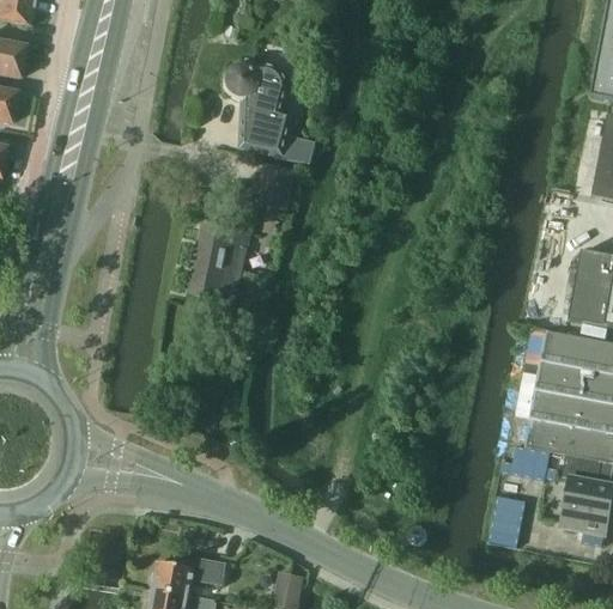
[(0,0),(0,20),(28,26),(32,0),(0,0)]
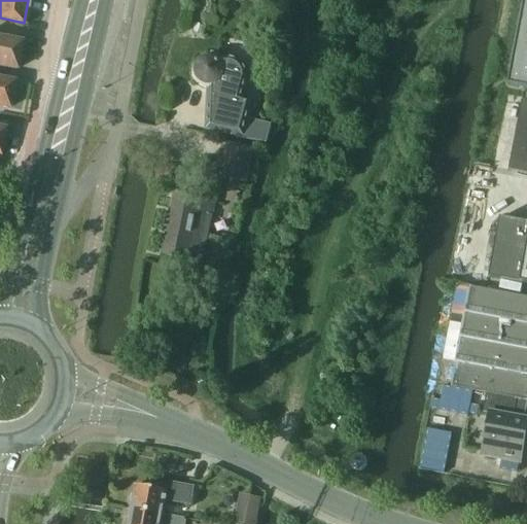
[(523,0),(515,50),(508,84),(526,88),(526,0),(523,0)]
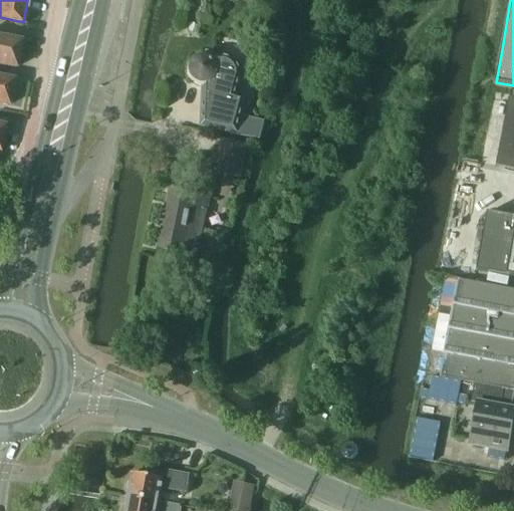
[(0,62),(15,65),(20,38),(0,34),(0,62)]
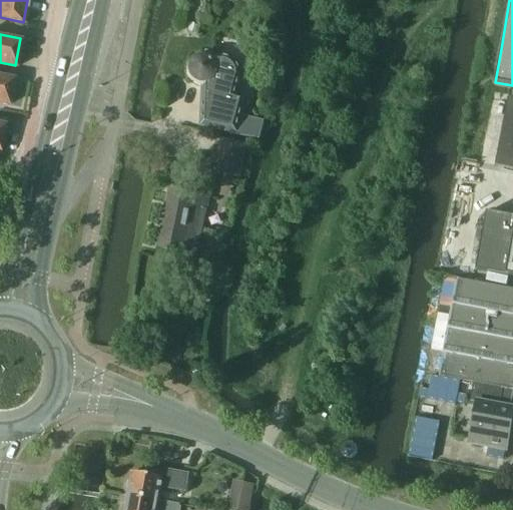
[(186,63),(186,65),(186,71),(189,76),(193,80),(197,82),(200,83),(202,123),(231,129),(235,129),(239,115),(245,92),(237,90),(242,71),(241,66),(235,56),(228,52),(221,51),(214,53),(213,52),(209,50),(205,49),(201,49),(196,50),(191,54),(187,58),(186,63)]
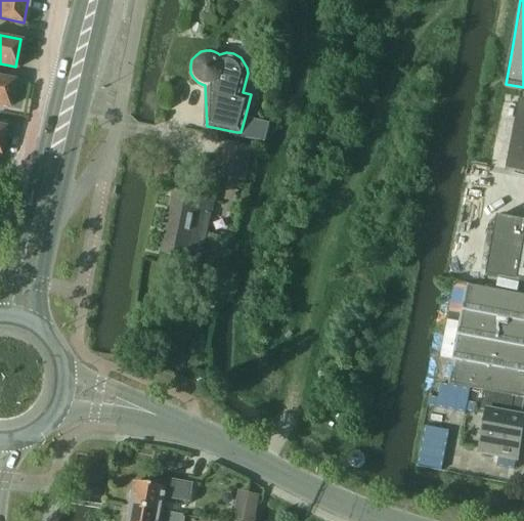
[(0,103),(7,105),(13,79),(0,76),(0,103)]
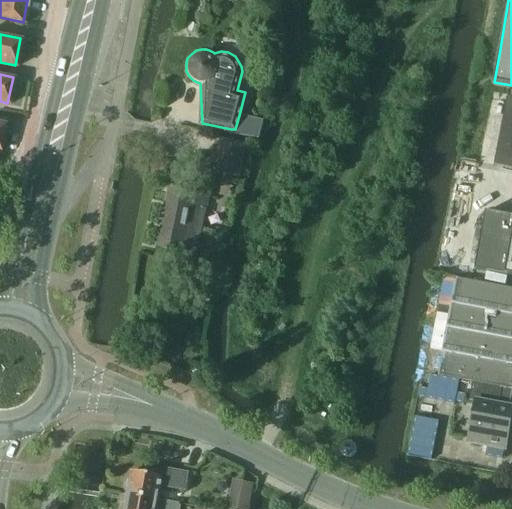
[(511,97),(507,96),(494,163),(511,166),(511,97)]
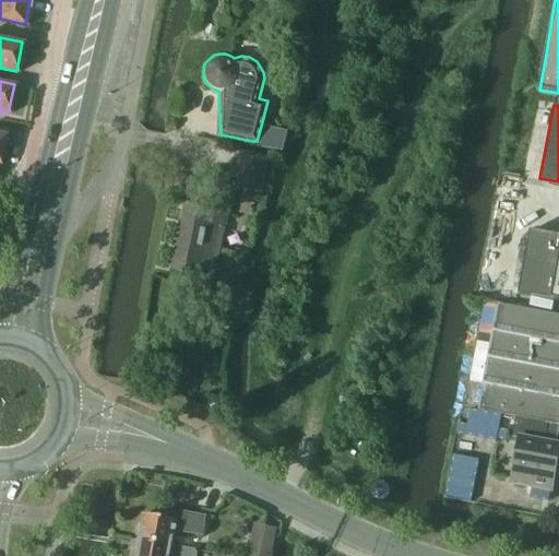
[(266,153),(239,149),(234,185),(261,189),(266,153)]
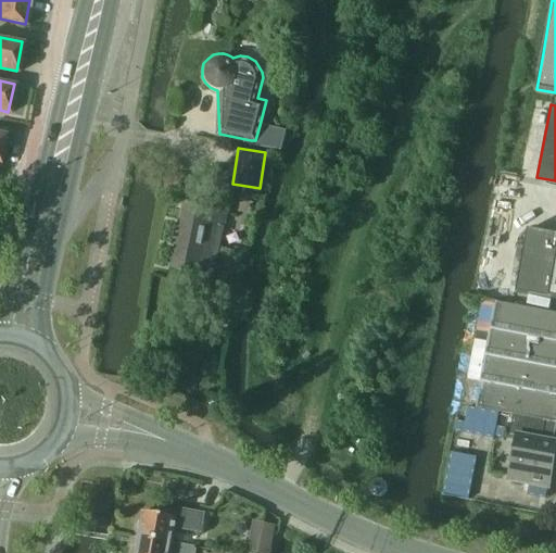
[(186,201),(172,266),(196,272),(199,258),(214,262),(226,210),(200,204),(186,201)]
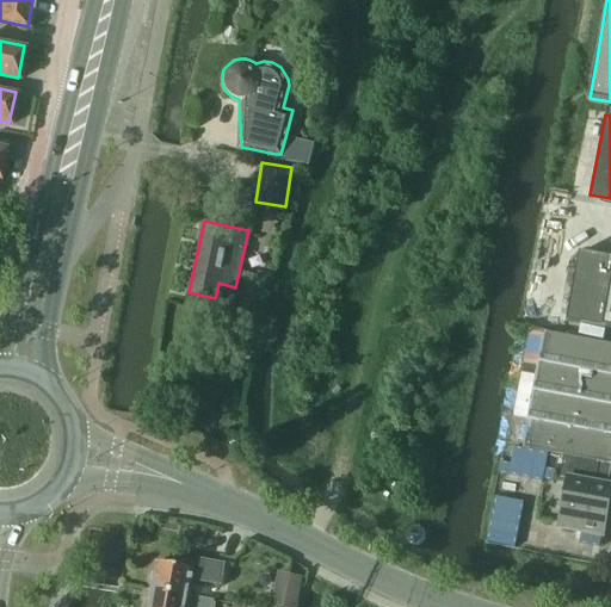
[(610,255),(580,251),(567,320),(610,327),(610,255)]
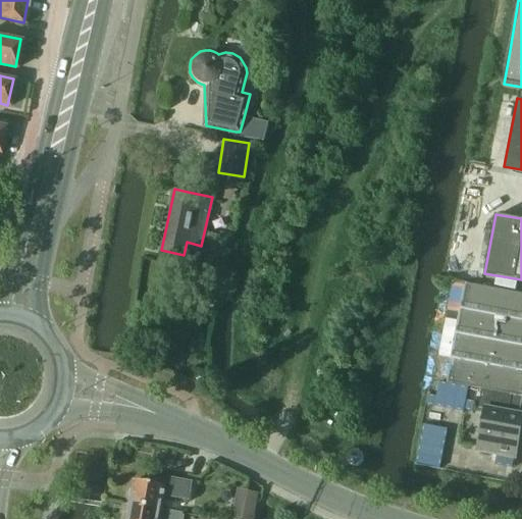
[(453,279),(441,342),(454,344),(465,281),(453,279)]
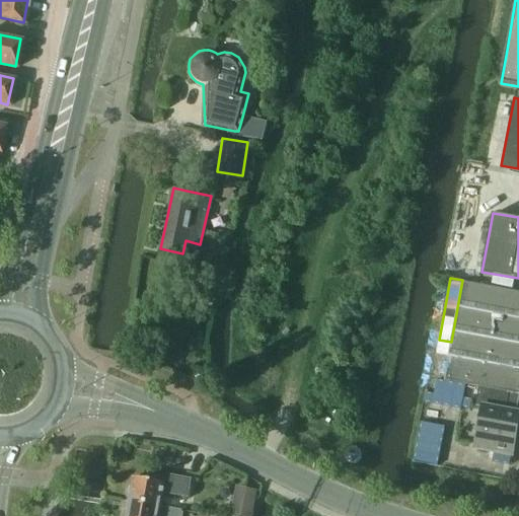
[(518,290),(462,280),(451,342),(444,379),(479,385),(475,404),(483,406),(474,446),(512,453),(518,418),(518,412),(516,412),(518,395),(518,290)]
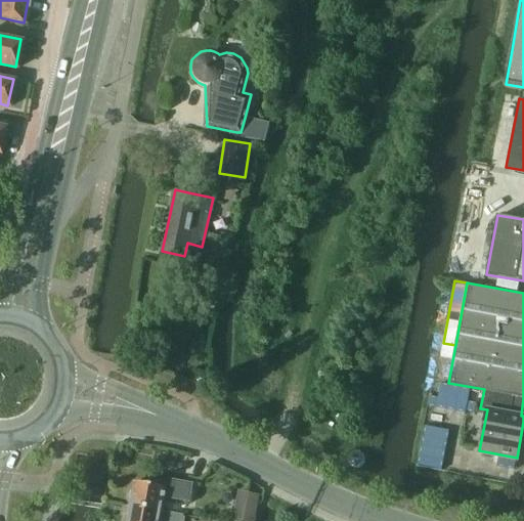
[(130,504),(162,510),(164,495),(183,498),(185,486),(157,481),(156,484),(134,480),(130,504)]
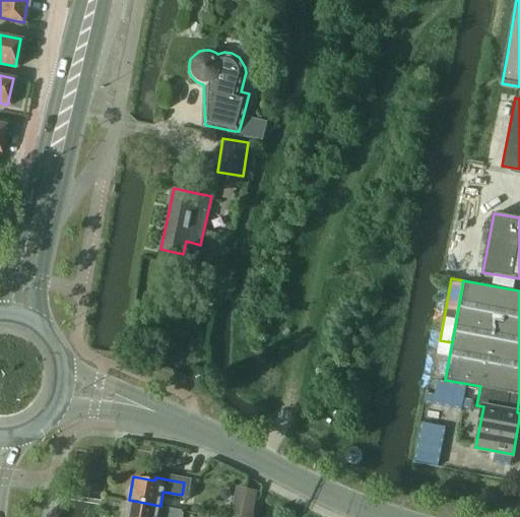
[(233,503),(231,516),(252,516),(257,491),(245,489),(242,505),(233,503)]
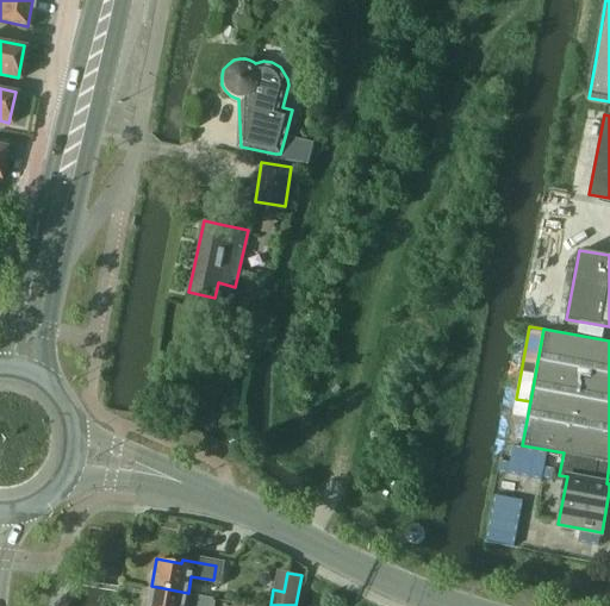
[(185,605),(188,593),(151,586),(148,605),(185,605)]
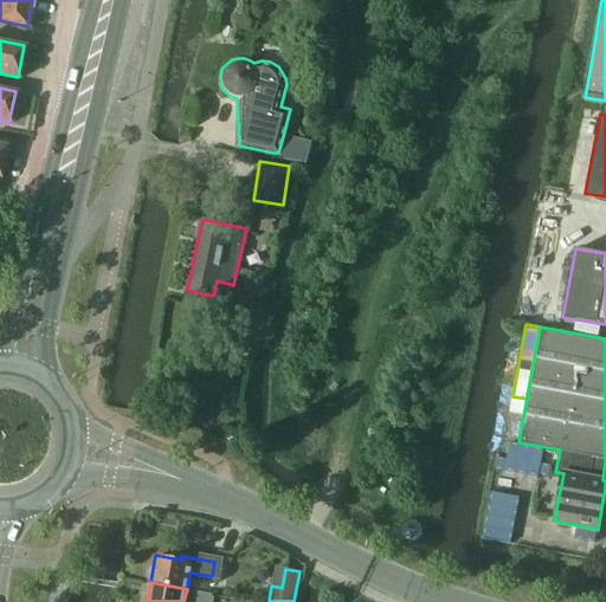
[(193,601),(212,601),(214,594),(197,591),(193,601)]
